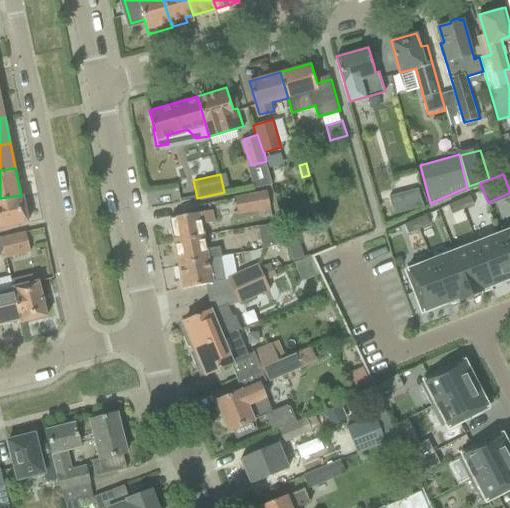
[(418,186),(390,194),(394,211),(423,204),(418,186)]
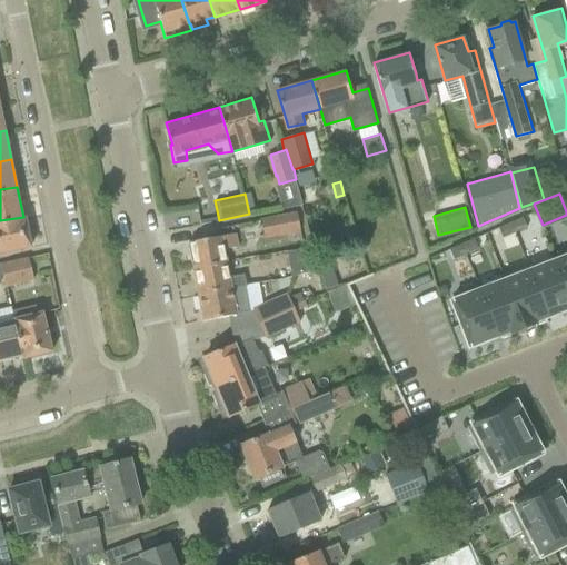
[(265,238),(302,231),(298,210),(261,217),(265,238)]
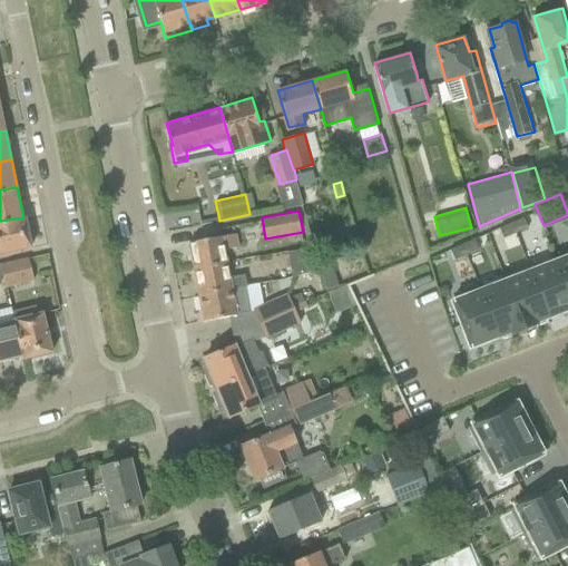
[(525,215),(512,221),(517,231),(529,225),(525,215)]
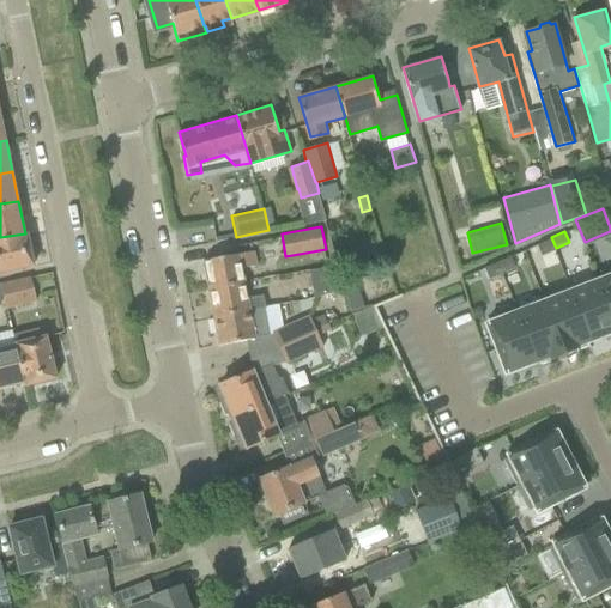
[(0,271),(34,263),(28,232),(25,233),(0,237),(0,271)]
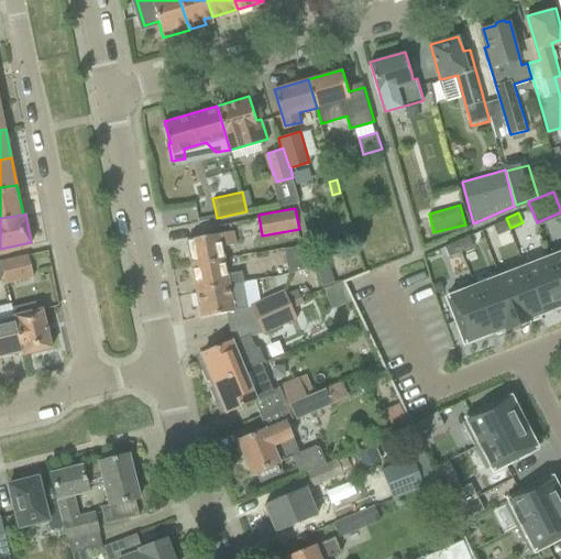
[(506,218),(494,223),(498,233),(510,228),(506,218)]
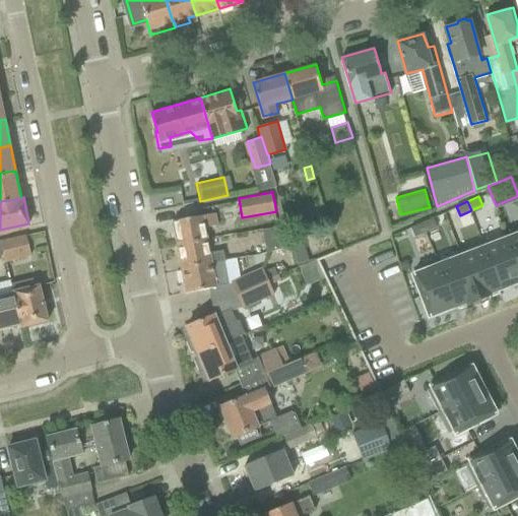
[(205,227),(218,224),(215,211),(173,219),(177,243),(207,237),(205,227)]
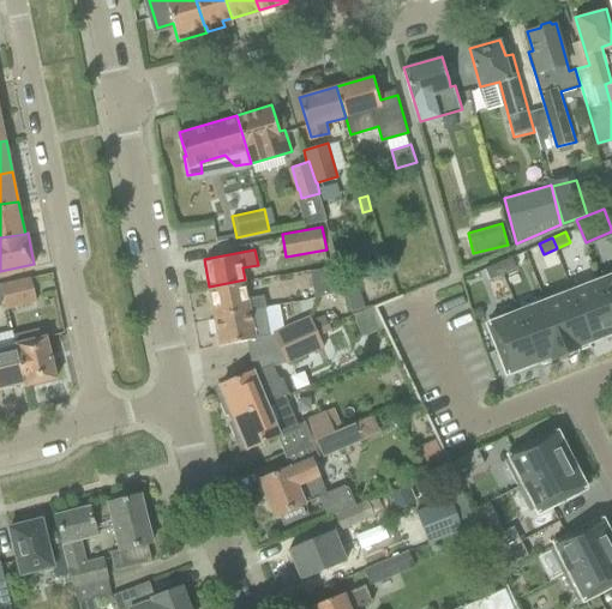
[(513,254),(499,260),(504,271),(517,265),(513,255),(513,254)]
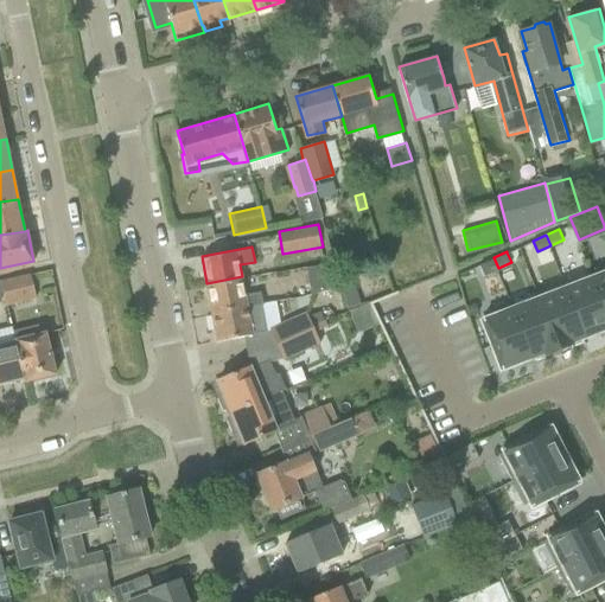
[(494,257),(481,263),(485,274),(498,268),(494,257)]
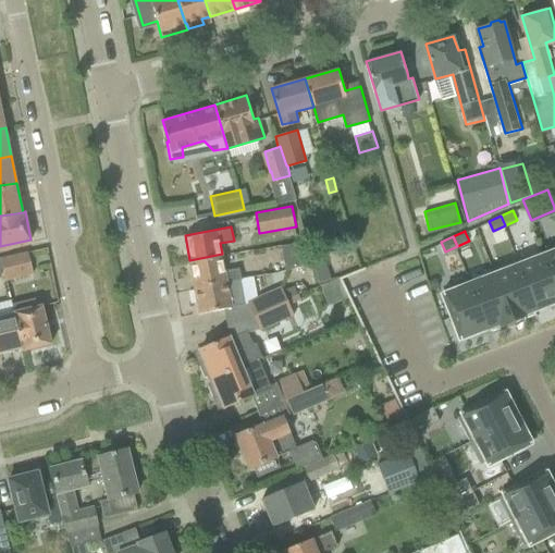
[(285,270),(312,265),(308,241),(281,245),(285,270)]
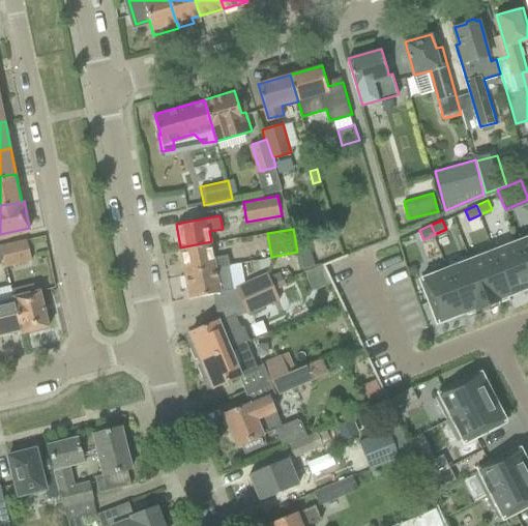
[(527,231),(516,236),(527,267),(527,231)]
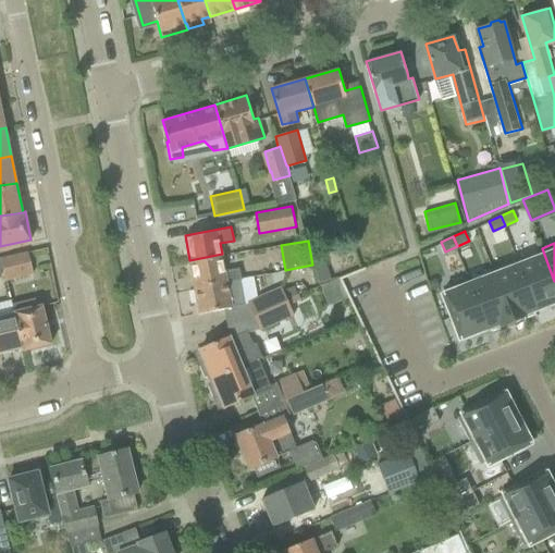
[(543,254),(519,262),(537,308),(554,300),(554,281),(542,248),(541,248),(543,254)]
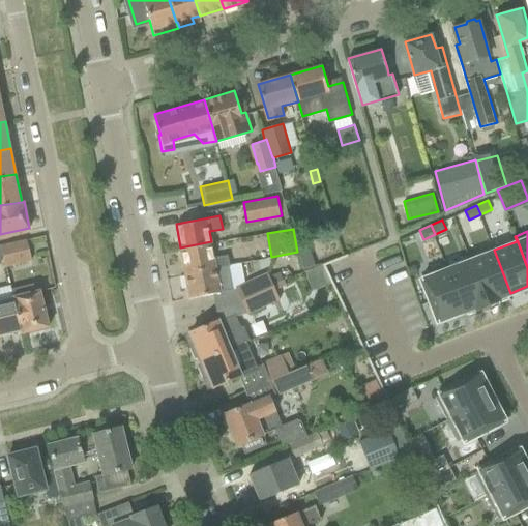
[(8,266),(32,260),(26,238),(2,243),(7,263),(8,266)]
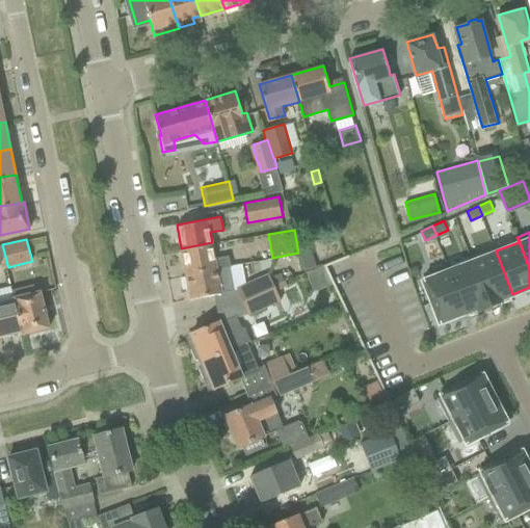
[(228,254),(215,257),(212,242),(181,248),(186,272),(230,264),(228,254)]
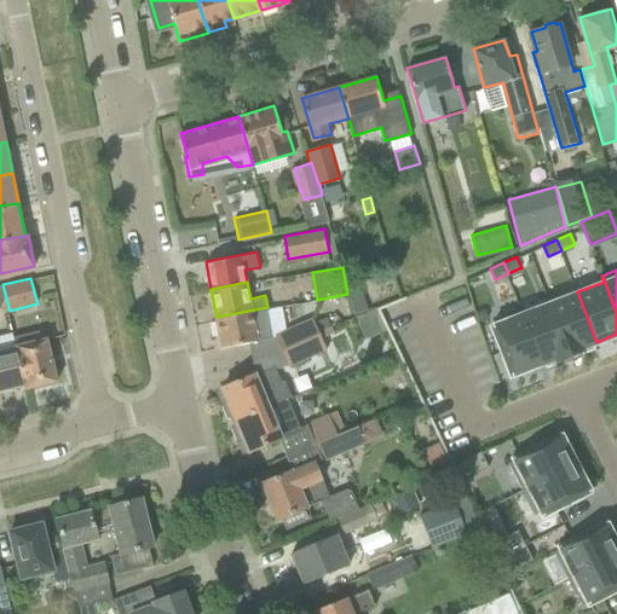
[(577,291),(551,302),(571,355),(587,349),(586,346),(597,342),(577,291)]
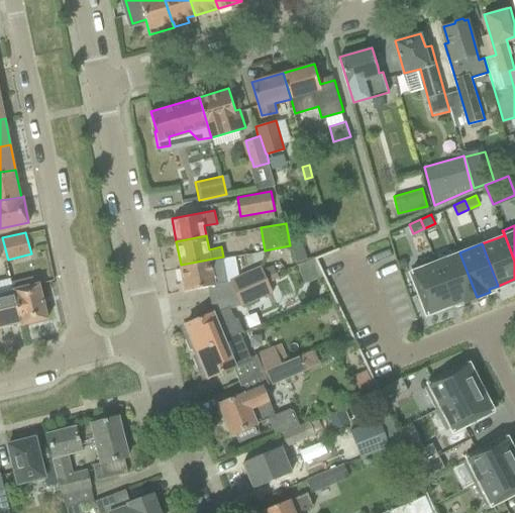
[(459,252),(436,261),(452,303),(461,300),(462,302),(477,297),(459,252)]
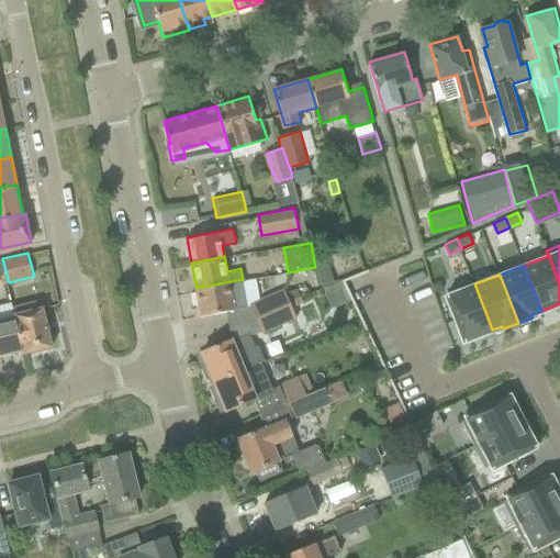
[(242,281),(244,281),(243,279),(197,288),(201,315),(247,307),(242,281)]
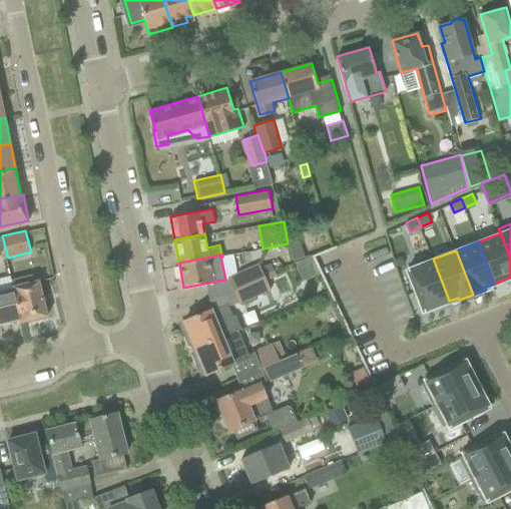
[(433,259),(410,269),(426,310),(449,301),(433,259)]
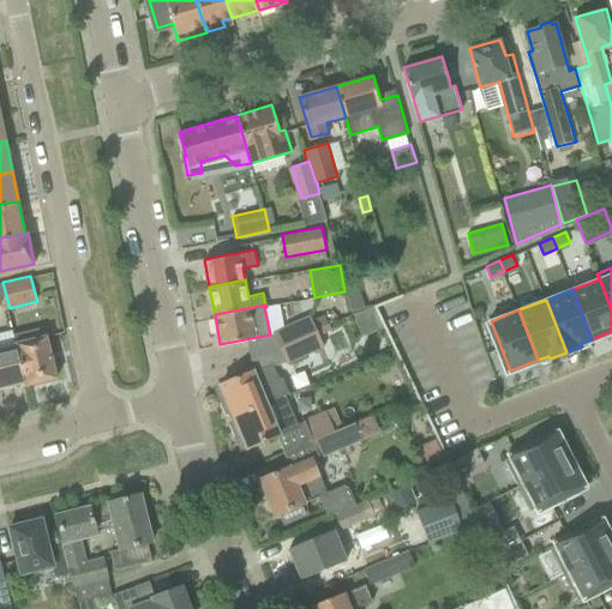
[(280,348),(318,330),(316,326),(310,314),(273,331),(280,348)]
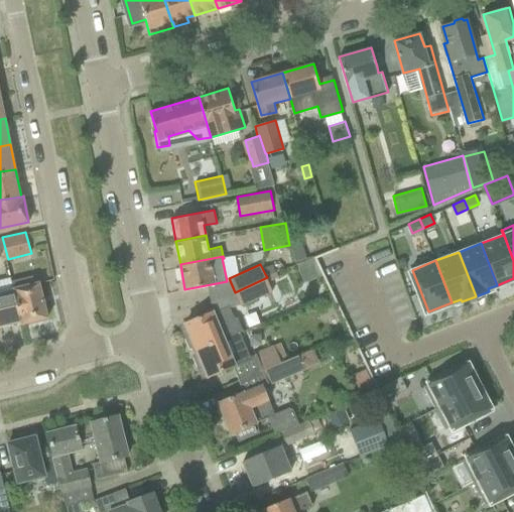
[(275,270),(265,274),(267,277),(267,279),(278,275),(276,270),(275,270)]
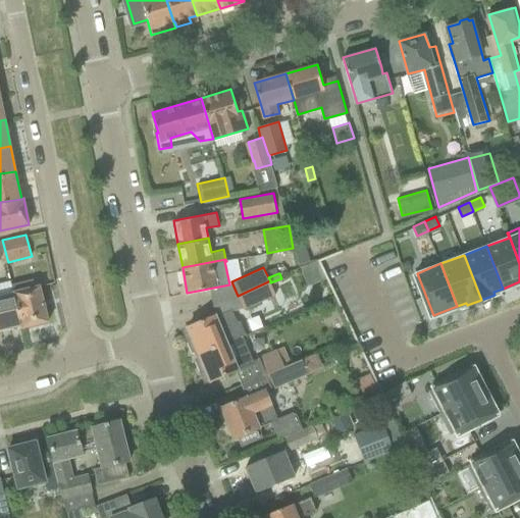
[(23,326),(48,320),(38,276),(12,282),(23,326)]
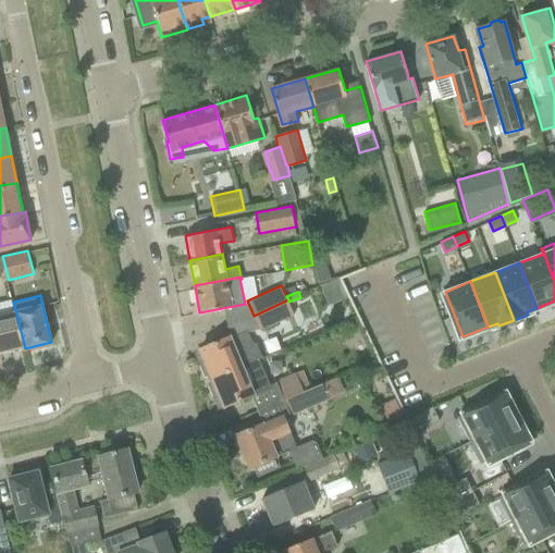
[(13,299),(0,303),(0,351),(23,345),(24,348),(25,348),(13,302),(13,299)]
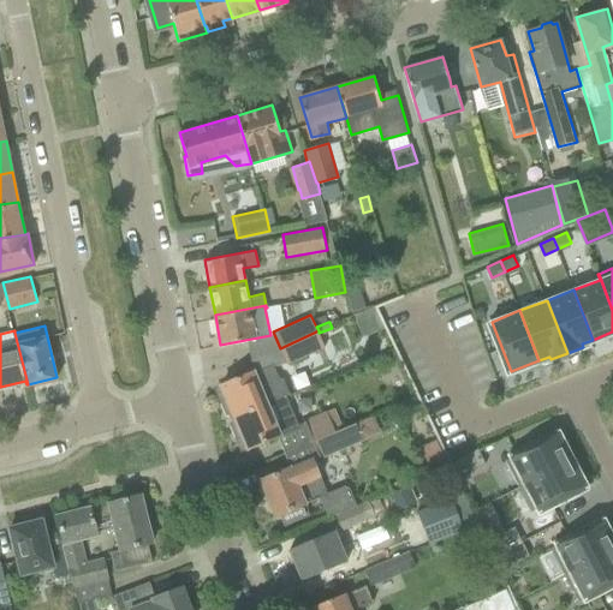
[(287,364),(326,347),(319,333),(319,330),(280,348),(287,364)]
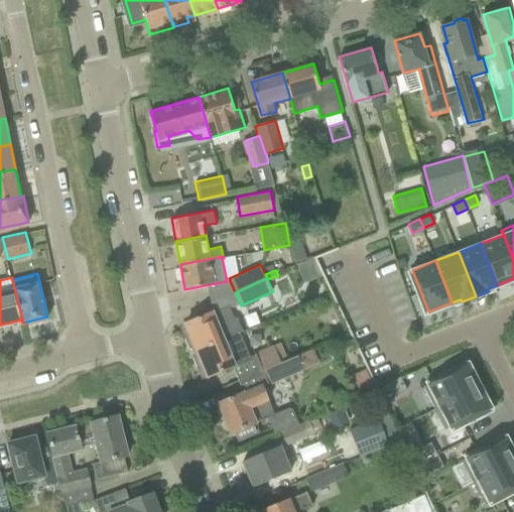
[(238,316),(234,316),(229,304),(185,323),(189,333),(187,334),(184,337),(189,348),(193,348),(196,347),(197,349),(243,329),(238,316)]
